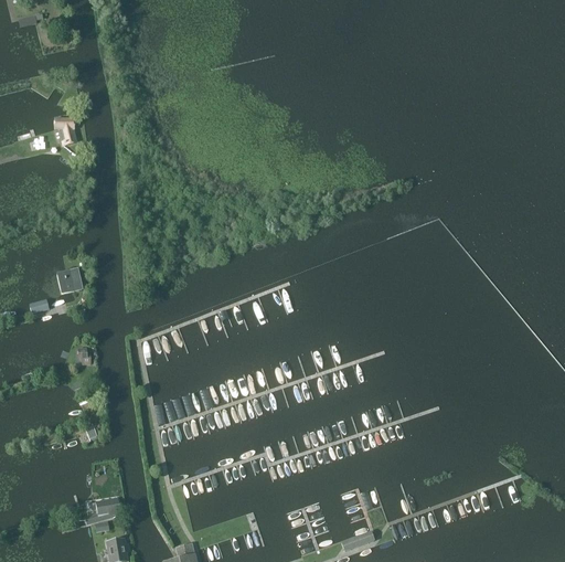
[(57,126),(62,145),(78,142),(73,123),(57,126)]
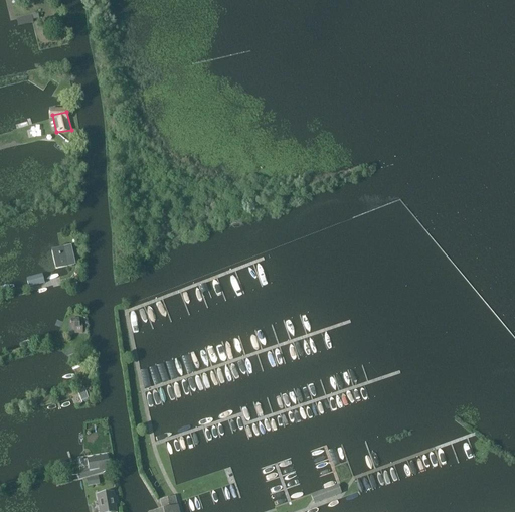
[(50,245),(54,266),(76,262),(70,240),(50,245)]
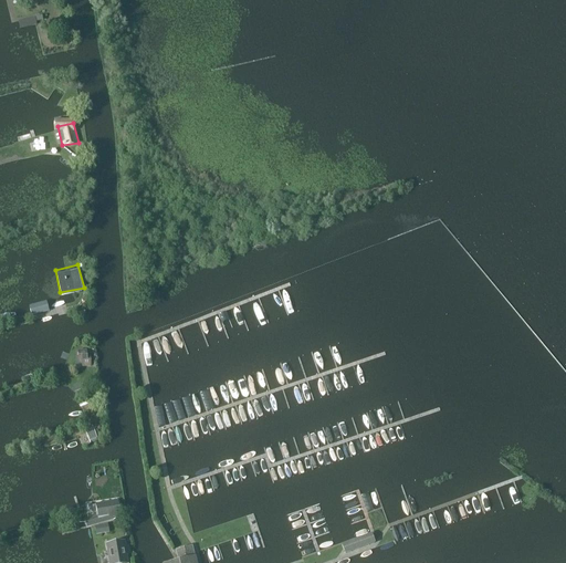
[(81,351),(82,364),(92,364),(91,356),(87,355),(86,351),(81,351)]
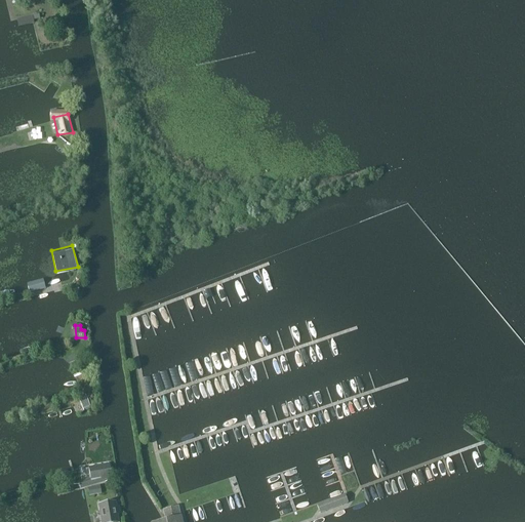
[(78,394),(83,408),(91,406),(85,392),(78,394)]
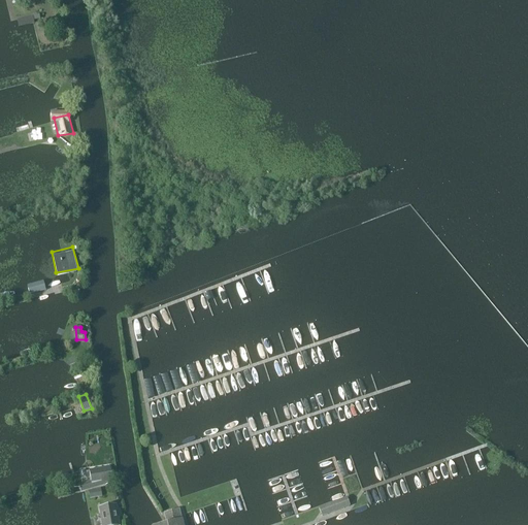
[(89,466),(91,481),(113,478),(110,462),(89,466)]
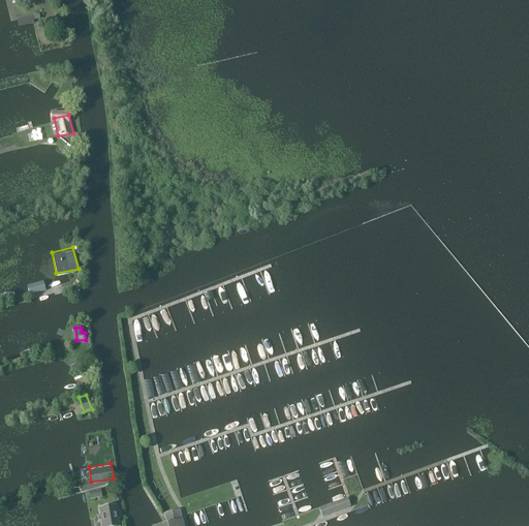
[(100,486),(88,489),(90,497),(101,494),(100,486)]
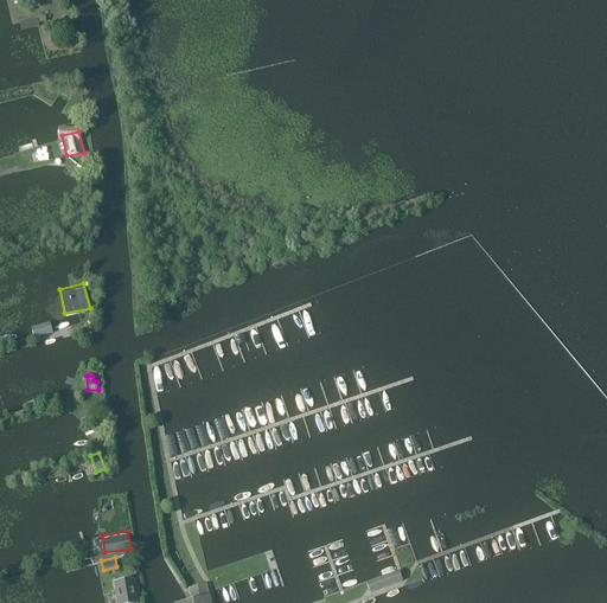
[(370,589),(402,578),(398,569),(366,579),(370,589)]
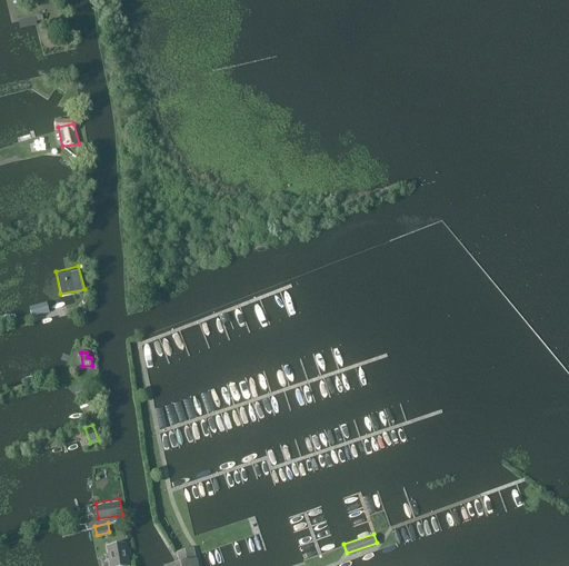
[(129,565),(127,540),(106,542),(109,565),(129,565)]
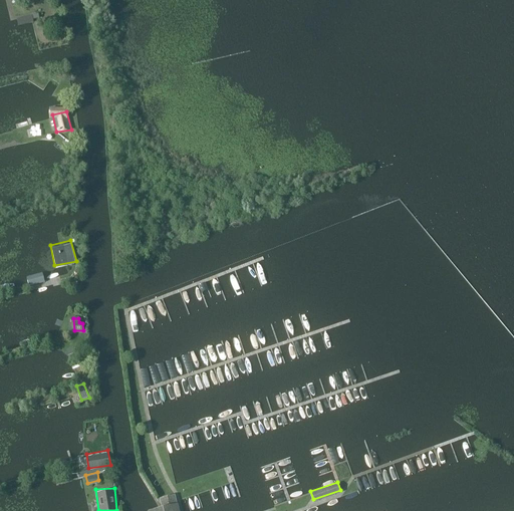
[(148,510),(179,510),(175,493),(160,496),(162,507),(148,510)]
